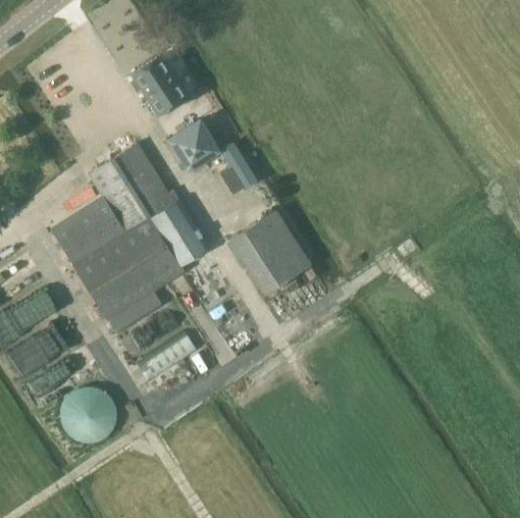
[(134,78),(160,118),(189,99),(161,58),(134,78)]
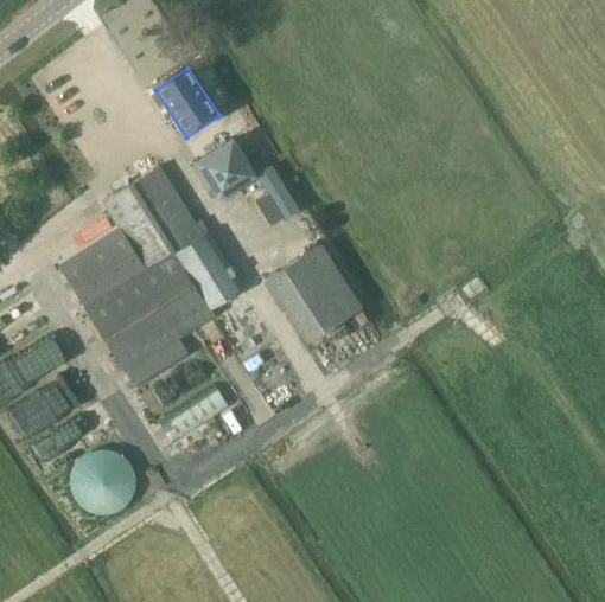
[(198,161),(218,193),(256,170),(236,138),(198,161)]
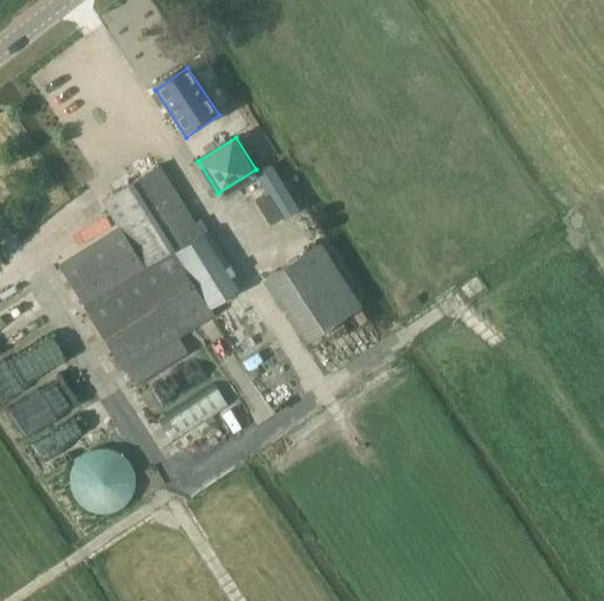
[(274,166),(259,175),(271,194),(259,201),(276,227),(303,209),(274,166)]
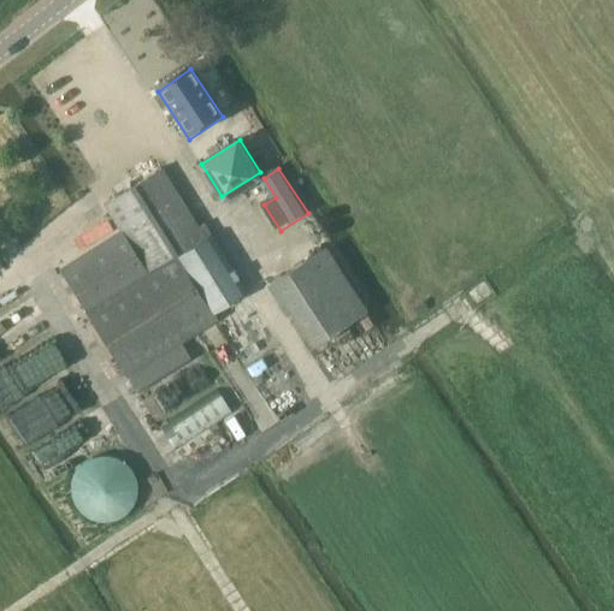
[(60,274),(86,315),(127,379),(214,324),(211,318),(246,296),(202,227),(196,231),(160,173),(104,208),(122,236),(60,274)]
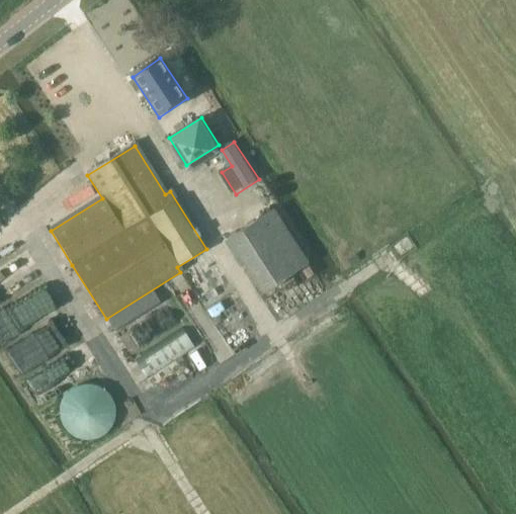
[(227,241),(262,295),(307,266),(271,211),(227,241)]
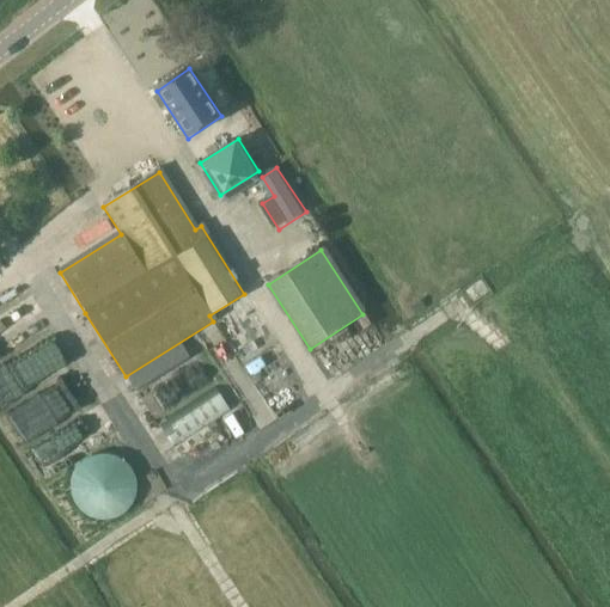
[(0,380),(0,387),(6,399),(50,373),(41,357),(0,380)]
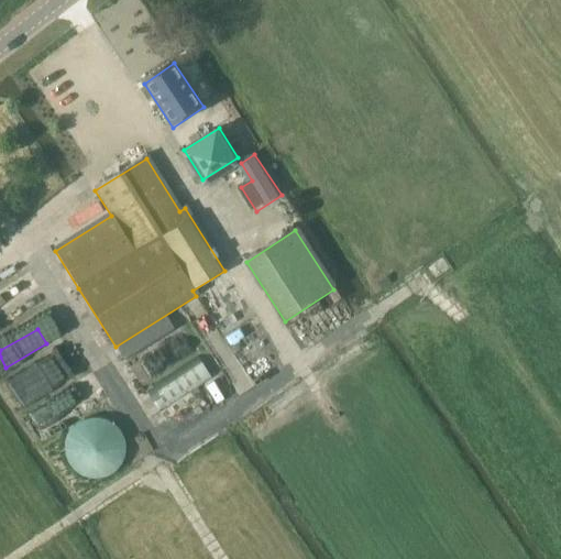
[(89,373),(79,353),(12,383),(21,404),(89,373)]
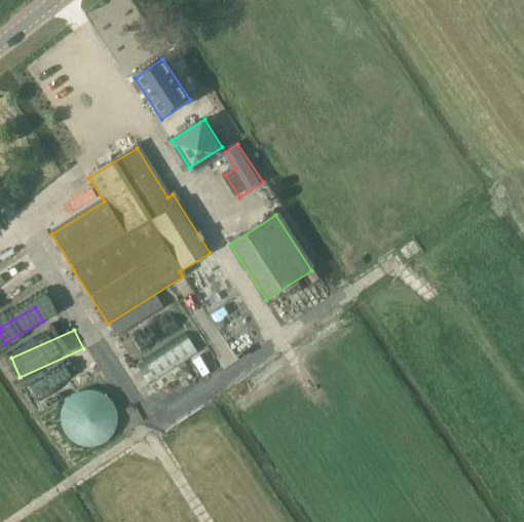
[(152,389),(201,358),(188,337),(139,369),(152,389)]
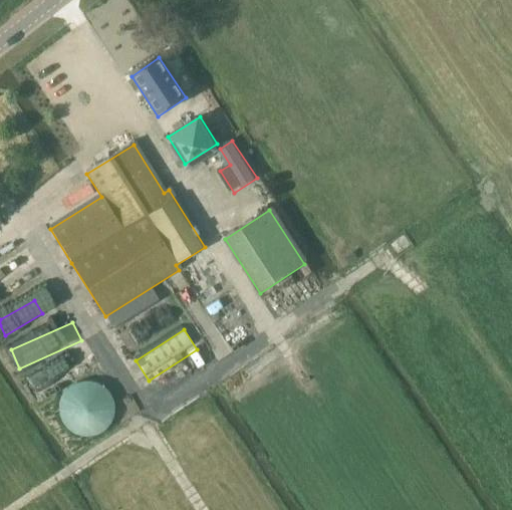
[(60,403),(59,408),(59,413),(60,418),(62,422),(65,426),(68,430),(72,433),(76,435),(81,436),(86,437),(91,436),(96,434),(100,432),(105,430),(108,426),(111,422),(113,417),(114,412),(114,407),(113,402),(112,397),(109,393),(105,389),(101,386),(97,384),(92,383),(87,383),(82,384),(77,385),(76,386),(72,388),(68,391),(65,394),(62,399),(60,403)]
